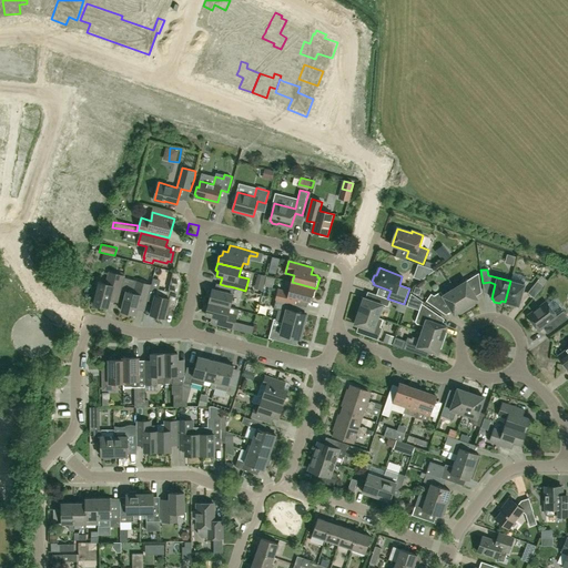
[(110,301),(117,303),(124,276),(109,272),(107,284),(100,282),(97,293),(94,293),(91,305),(99,307),(99,305),(108,307),(110,301)]
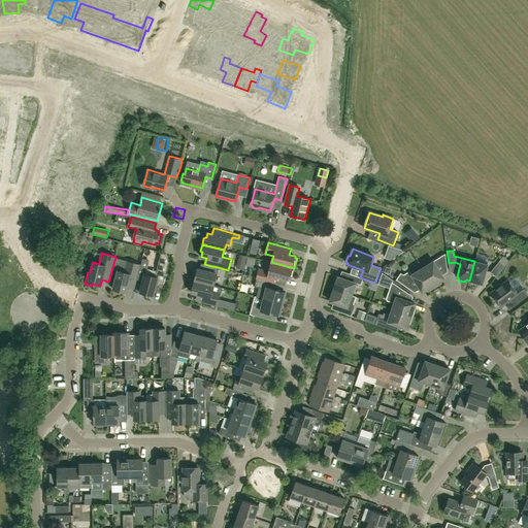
[(166,254),(161,253),(157,268),(158,269),(158,271),(146,268),(146,267),(140,265),(137,278),(143,281),(140,292),(154,296),(157,284),(163,285),(169,260),(166,254)]
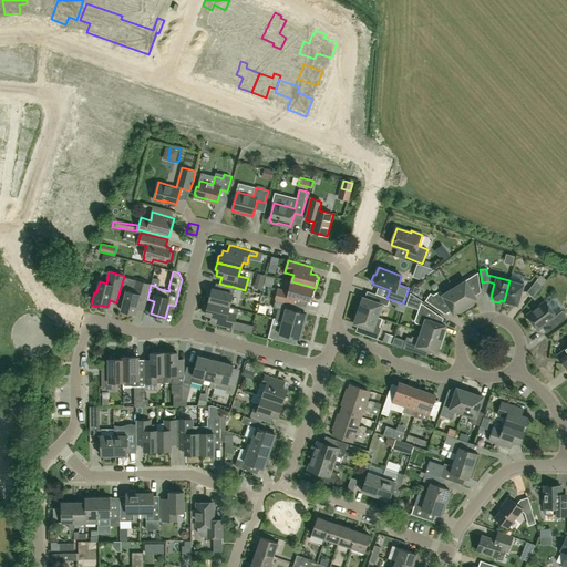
[(454,288),(466,309),(474,305),(473,302),(477,300),(468,287),(478,280),(478,272),(454,288)]
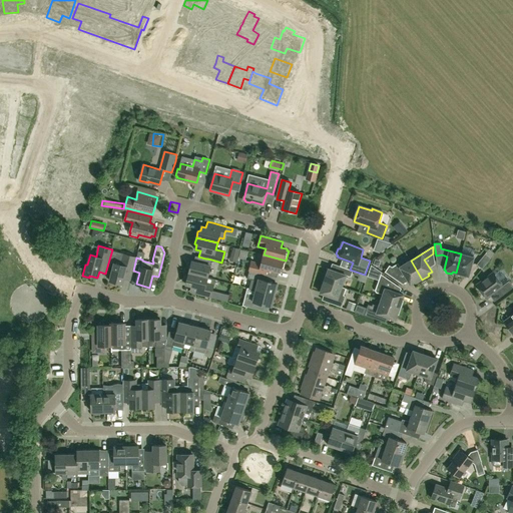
[(264,254),(258,253),(255,263),(251,262),(249,270),(278,278),(279,272),(281,272),(281,271),(283,271),(286,261),(264,254)]
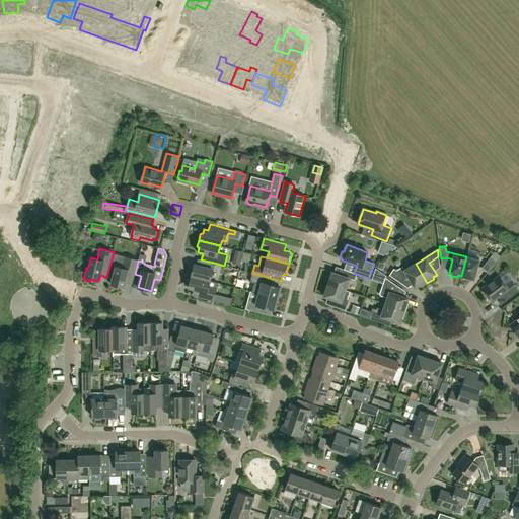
[(478,261),(466,256),(461,276),(464,277),(465,279),(470,281),(472,279),(473,280),(479,261),(478,261)]
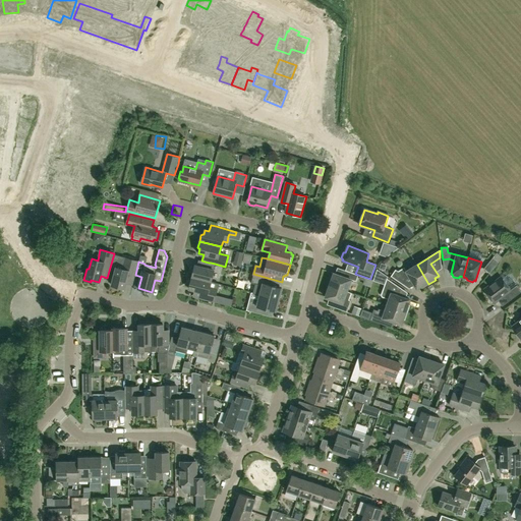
[(489,274),(499,263),(493,257),(483,269),(489,274)]
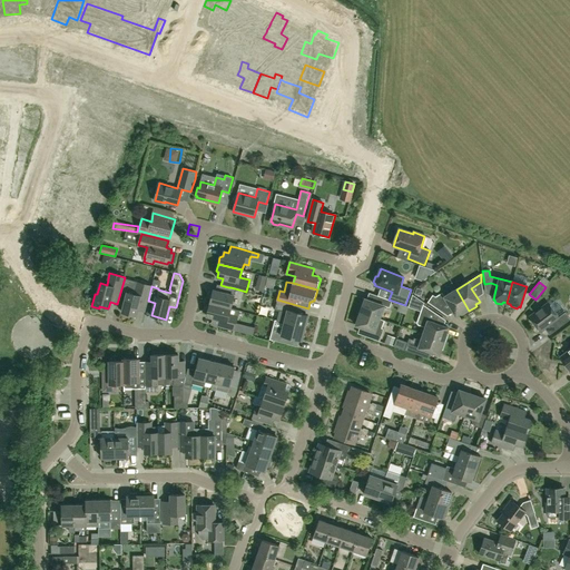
[(149,296),(151,286),(137,283),(135,294),(127,293),(123,312),(136,315),(137,311),(145,313),(148,302),(149,296)]
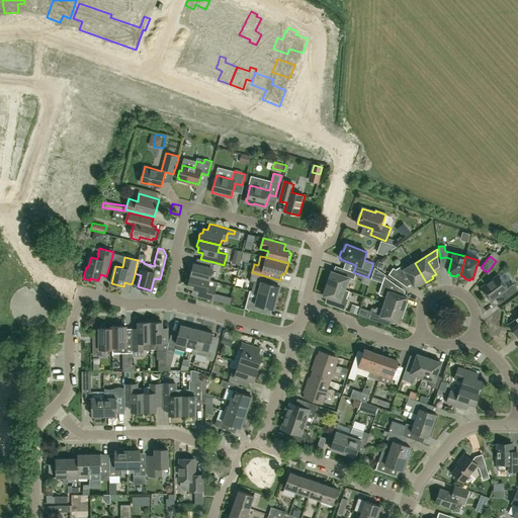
[(213,262),(209,261),(207,261),(206,267),(194,263),(191,275),(209,280),(213,262)]
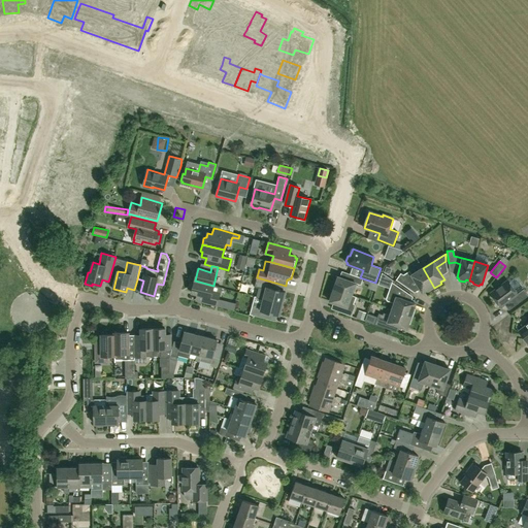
[(428,292),(434,288),(423,268),(411,274),(409,271),(403,275),(401,273),(396,279),(408,288),(413,282),(415,281),(422,293),(427,290),(428,292)]
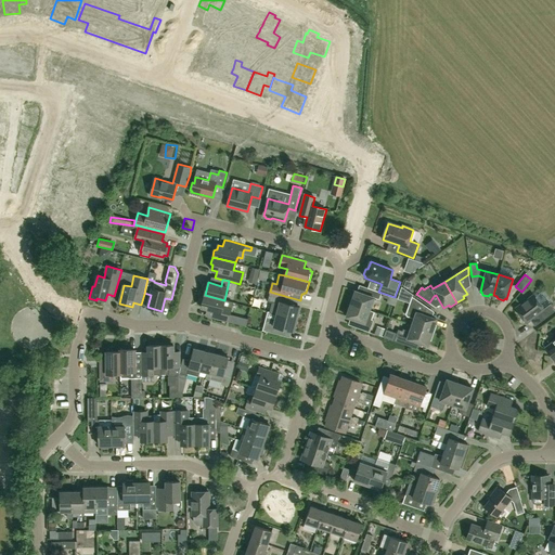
[(382,293),(378,292),(370,288),(368,295),(356,291),(351,304),(374,312),(370,310),(374,298),(379,299),(382,293)]
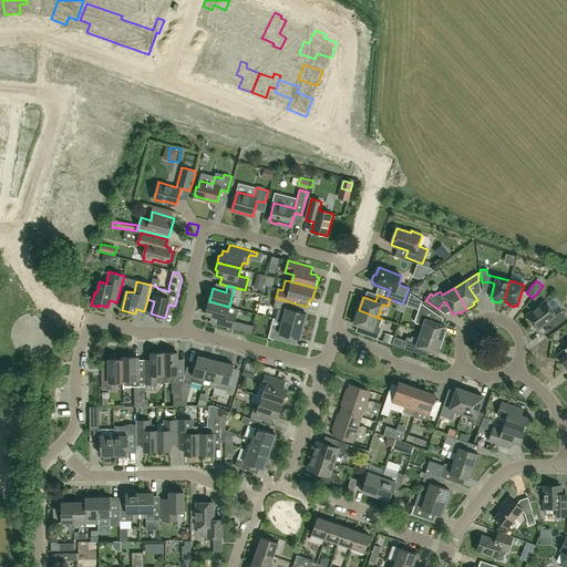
[(305,313),(307,307),(276,298),(274,308),(278,309),(278,310),(282,315),(285,316),(282,320),(282,321),(303,327),(307,313),(305,313)]
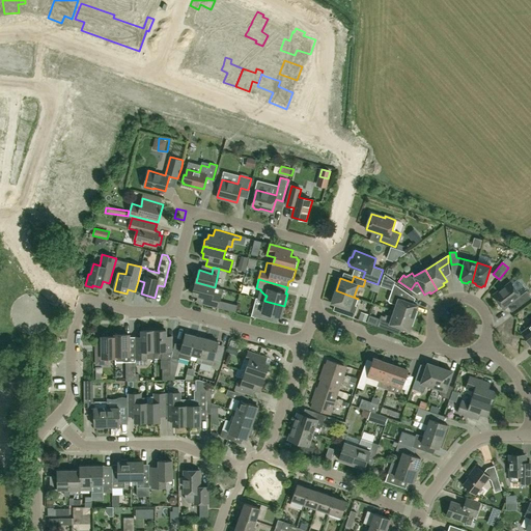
[(196,302),(218,307),(223,289),(215,287),(196,282),(193,295),(198,296),(196,302)]
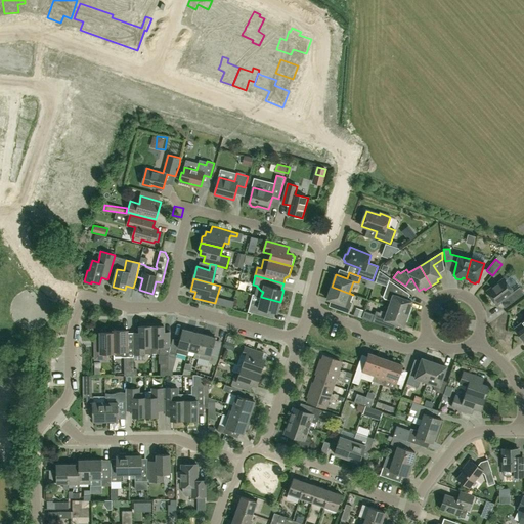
[(513,292),(504,279),(487,292),(496,304),(508,296),(512,303),(523,294),(523,292),(520,287),(513,292)]
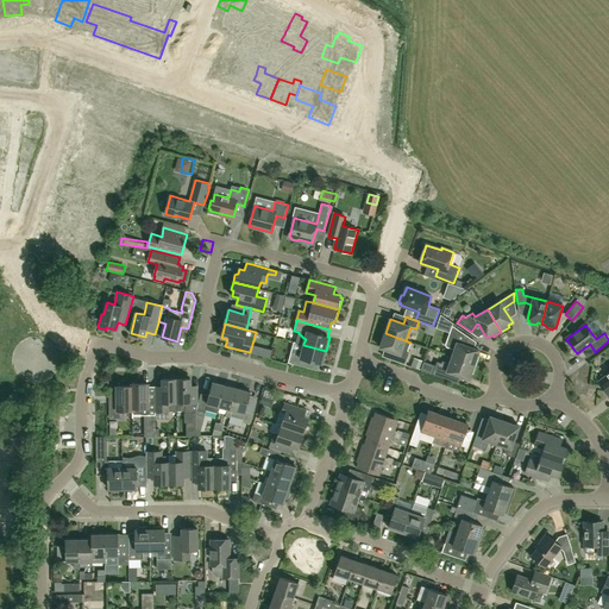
[(452,357),(476,365),(478,357),(477,356),(478,350),(465,345),(468,337),(452,326),(445,345),(446,347),(454,350),(452,357)]
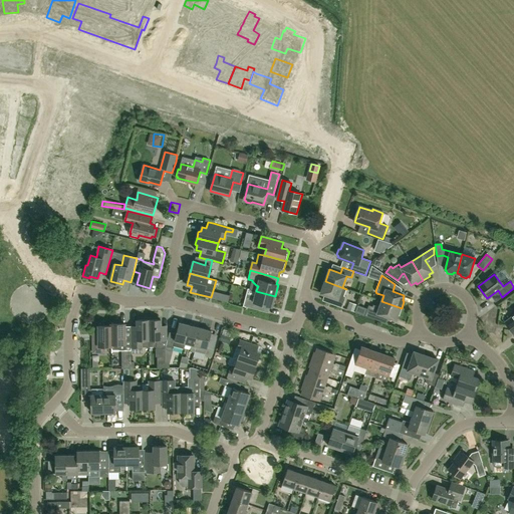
[(344,296),(346,289),(325,281),(320,293),(332,298),(330,304),(342,308),(346,296),(344,296)]
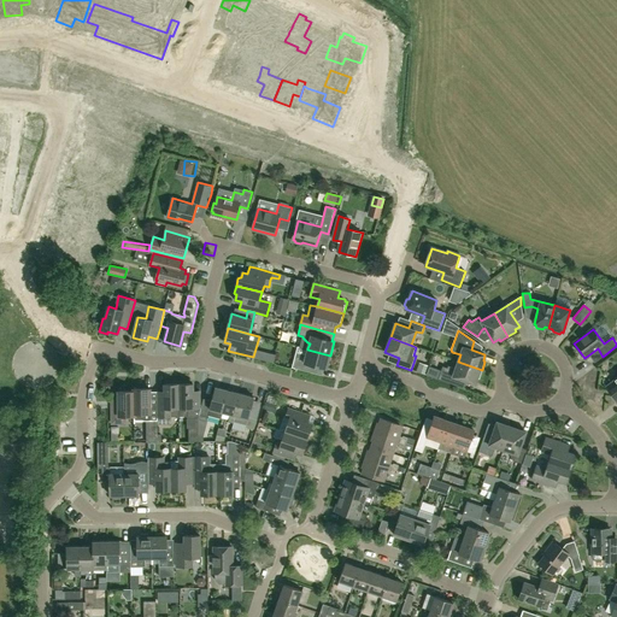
[(307,350),(307,348),(298,346),(295,357),(293,362),(295,363),(294,368),(311,372),(312,365),(327,369),(330,356),(307,350)]
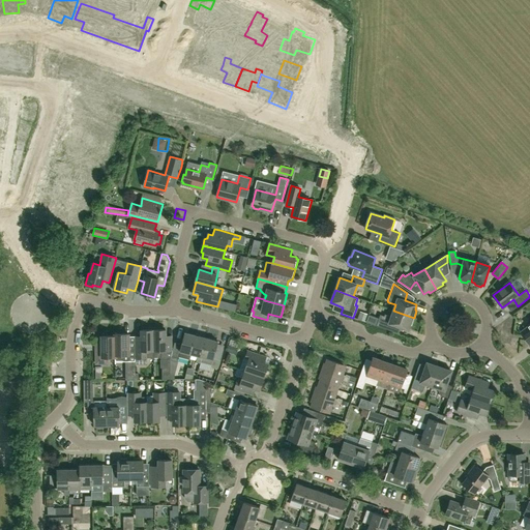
[(411,326),(414,318),(393,311),(391,317),(385,315),(384,316),(380,315),(377,326),(390,330),(392,325),(408,330),(409,325),(411,326)]
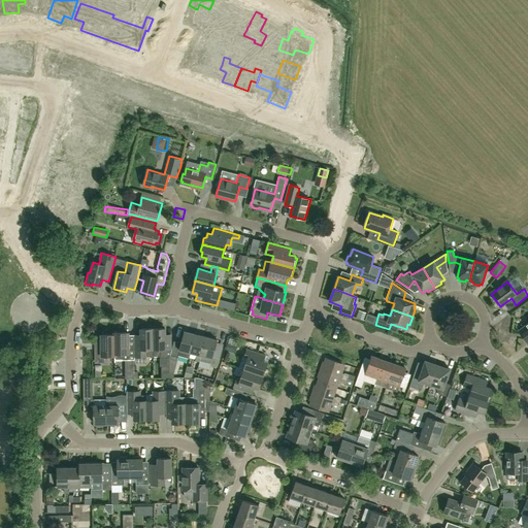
[(527,323),(519,330),(527,342),(527,341),(527,323)]
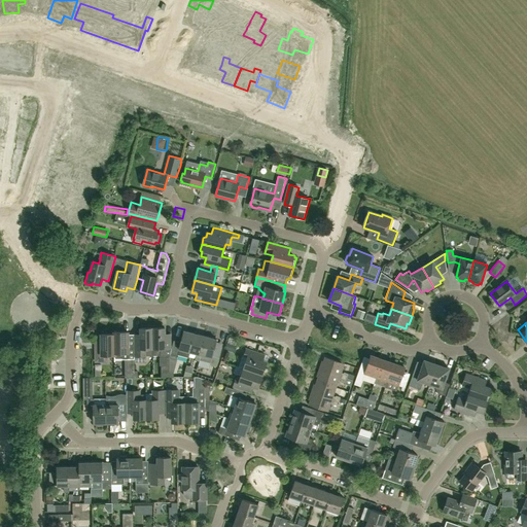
[(165,334),(165,327),(152,328),(153,355),(160,355),(160,358),(169,357),(170,354),(171,349),(171,334),(165,334)]
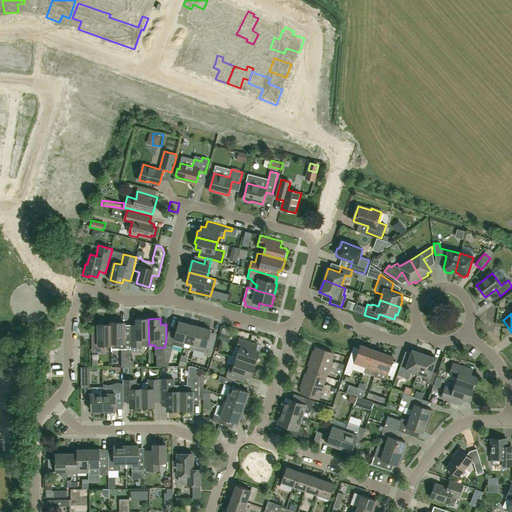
[(136,319),(136,325),(130,325),(131,337),(131,346),(131,352),(142,352),(142,345),(149,345),(148,319),(136,319)]
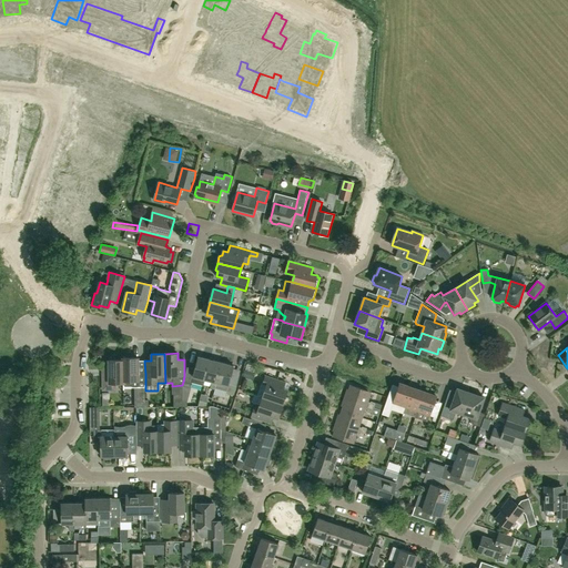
[(192,383),(203,385),(205,379),(210,359),(199,356),(192,378),(192,383)]
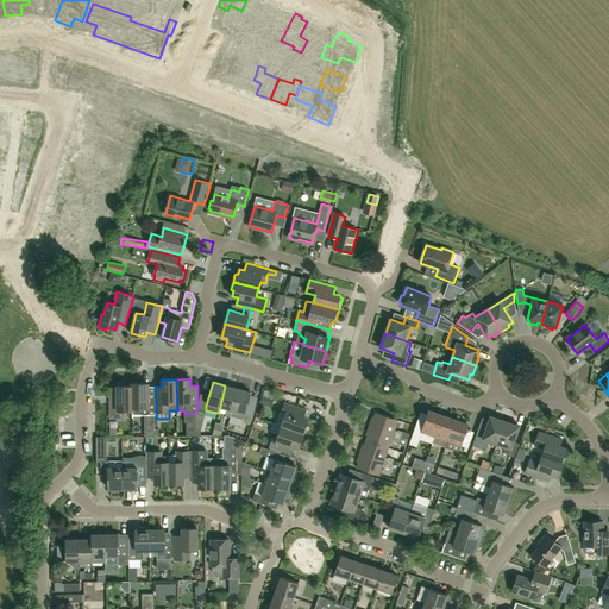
[(124,410),(133,410),(132,384),(132,387),(117,387),(117,403),(110,403),(111,418),(124,418),(124,410)]
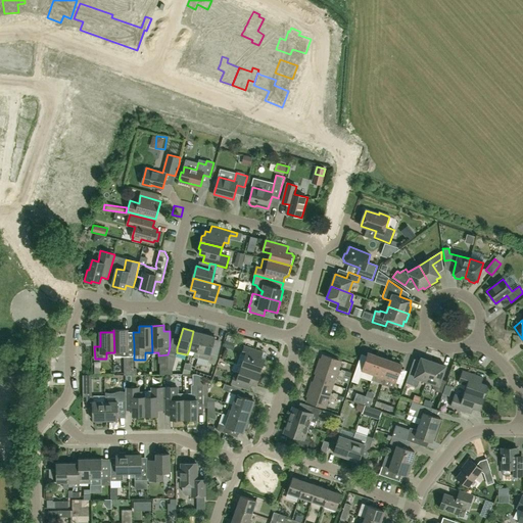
[(134,357),(134,353),(134,344),(128,344),(127,330),(113,330),(114,352),(114,350),(122,350),(122,357),(134,357)]
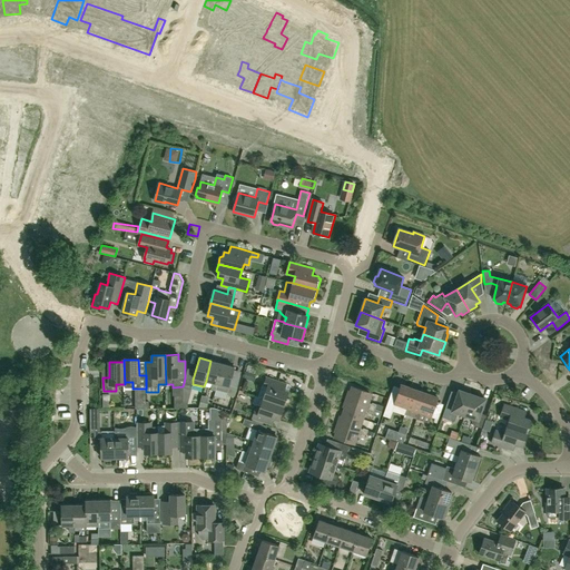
[(217,384),(223,364),(210,361),(206,381),(213,383),(210,390),(216,391),(217,384)]
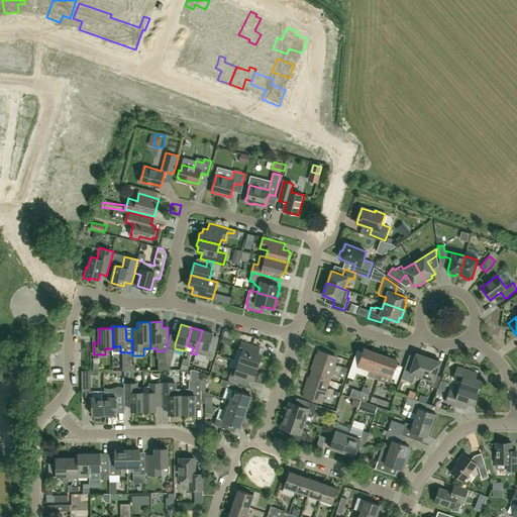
[(197,348),(207,351),(206,357),(213,359),(214,355),(217,346),(210,344),(213,333),(202,330),(197,348)]
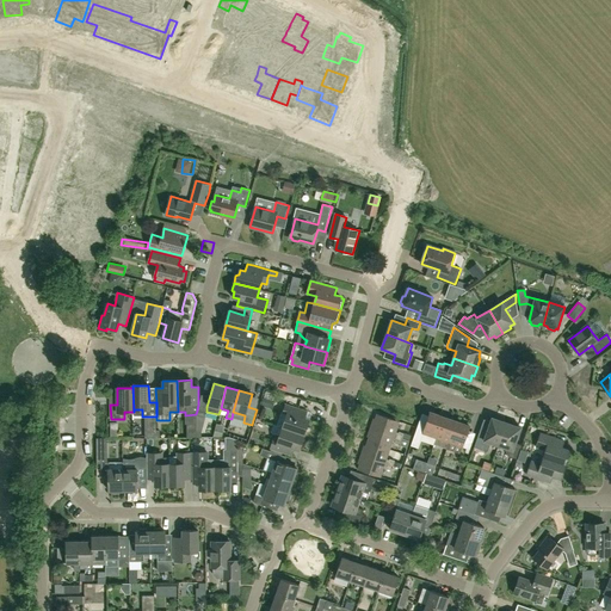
[(306,418),(308,411),(287,403),(284,412),(283,411),(282,412),(277,425),(273,424),(273,425),(303,434),(309,420),(306,418)]
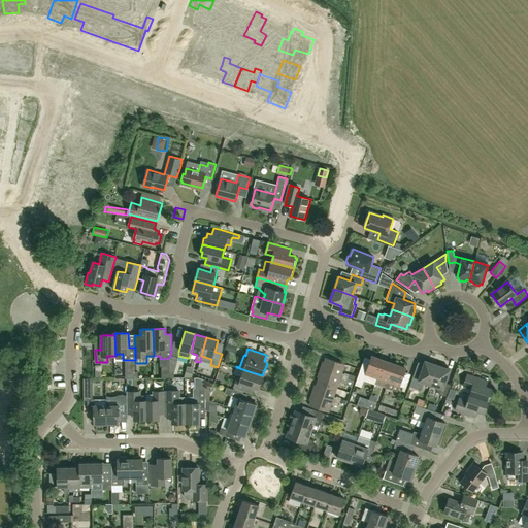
[(169,358),(177,360),(178,356),(178,352),(171,350),(170,355),(169,358)]
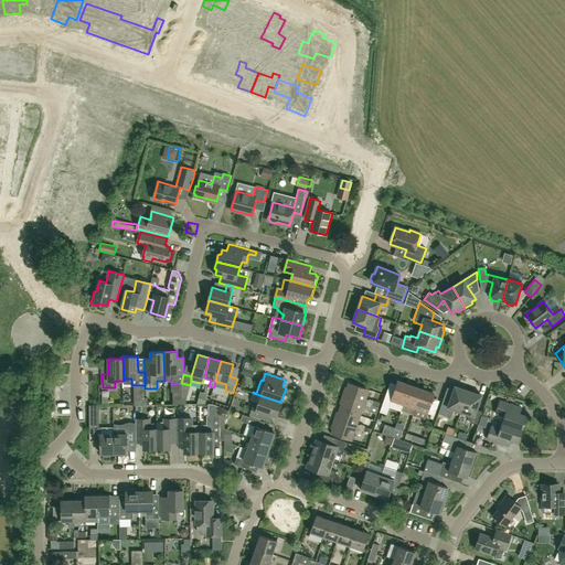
[(403,405),(409,385),(398,381),(393,395),(386,392),(380,412),(386,414),(391,401),(403,405)]
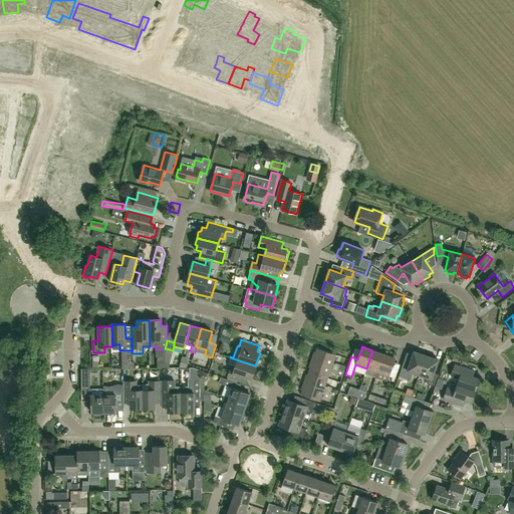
[(338,368),(339,364),(335,363),(335,364),(332,363),(335,354),(317,348),(316,352),(314,352),(311,359),(338,368)]
